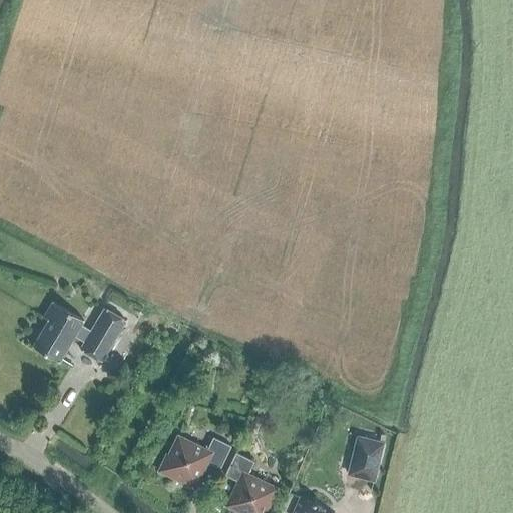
[(83,320),(52,302),(42,318),(47,321),(32,347),(58,362),(73,336),(83,342),(79,349),(100,362),(124,321),(103,308),(90,331),(80,325),(83,320)]
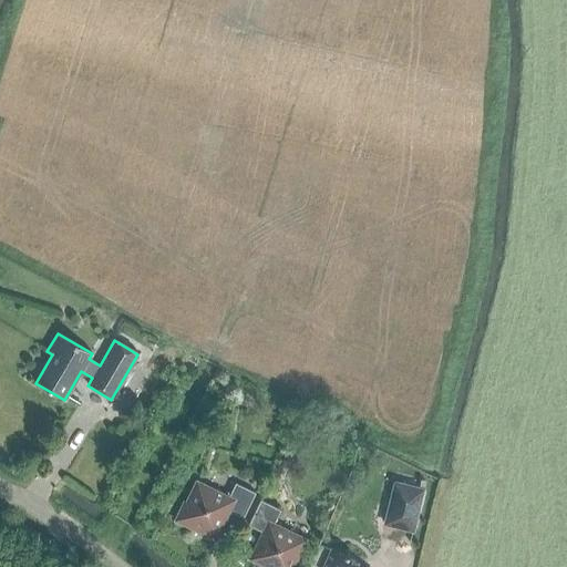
[(227,497),(195,482),(185,503),(183,502),(174,521),(193,531),(194,527),(215,538),(228,512),(243,518),(255,493),(235,484),(227,497)]
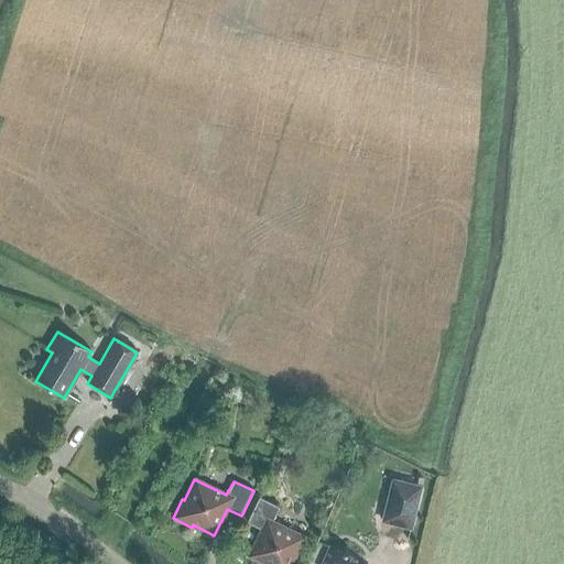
[(420,487),(392,480),(382,521),(410,528),(420,487)]
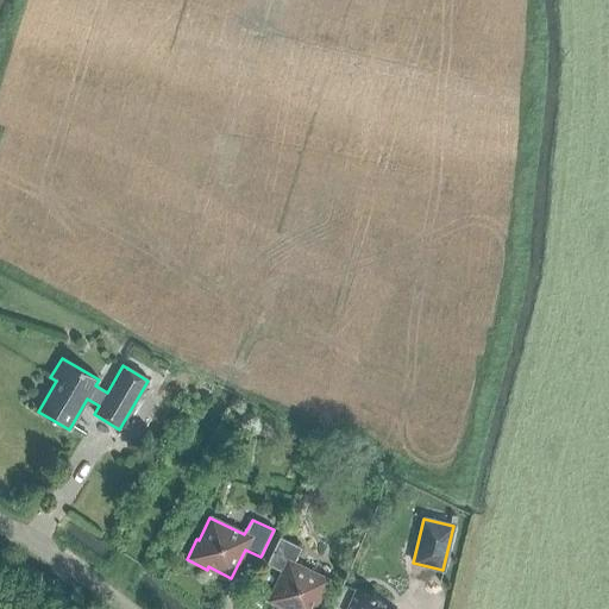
[(300,548),(278,538),(265,565),(281,572),(267,601),(283,608),(316,608),(319,604),(316,603),(327,581),(293,563),(300,548)]
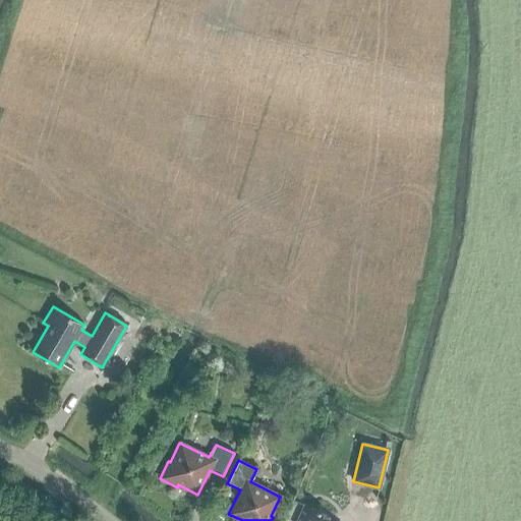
[(327,516),(304,506),(297,520),(327,520),(325,520),(327,516)]
